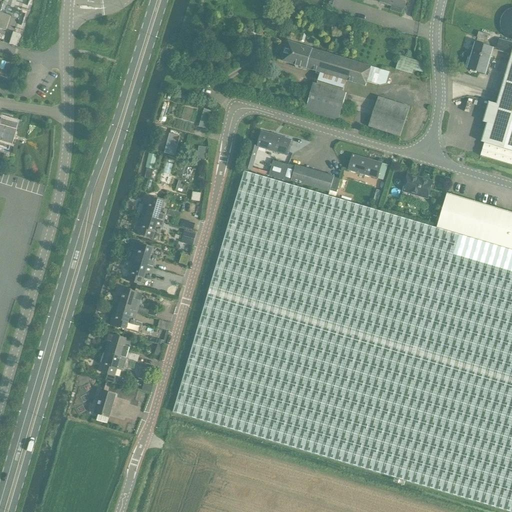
[(0,0),(0,27),(6,29),(10,16),(0,12),(0,4),(1,0),(0,0)]
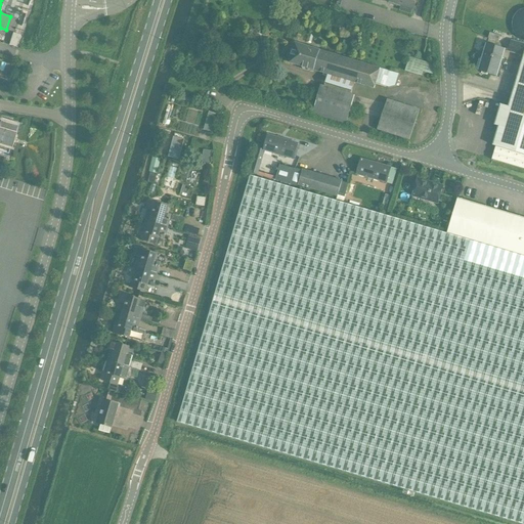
[(413,9),(416,0),(389,0),(389,2),(402,6),(400,10),(410,13),(411,9),(413,9)]
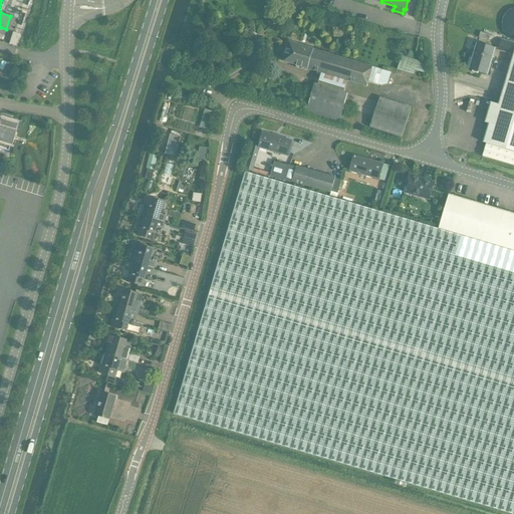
[(480,32),(479,37),(489,40),(491,35),(480,32)]
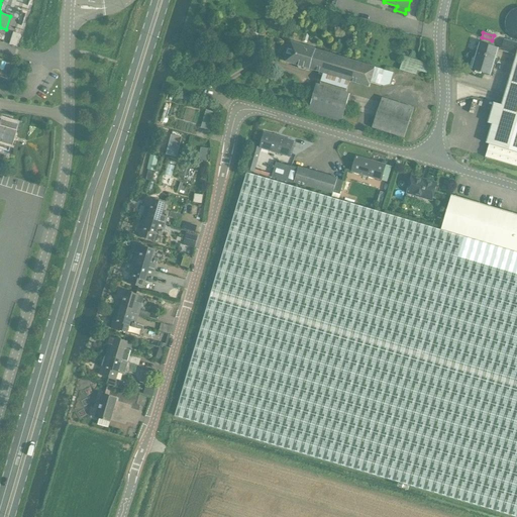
[(516,55),(516,52),(516,44),(506,41),(503,52),(516,55)]
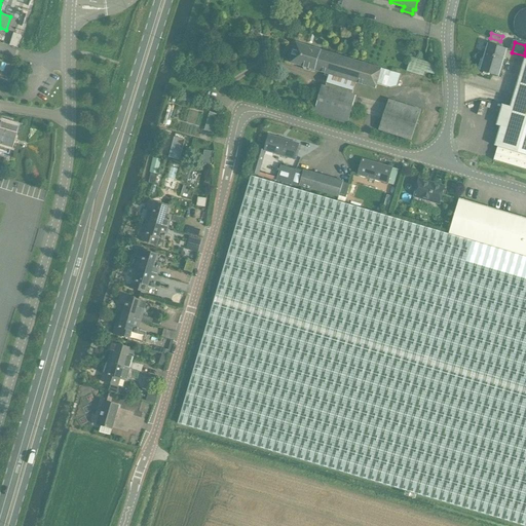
[(330,75),(327,87),(353,95),(357,82),(376,88),(377,83),(381,69),(296,43),(291,63),(303,67),(304,70),(308,71),(312,70),(330,75)]
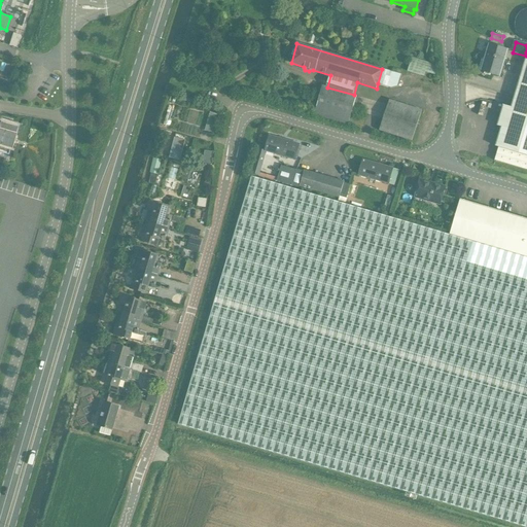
[(501,76),(508,50),(490,45),(483,71),(486,72),(485,74),(491,76),(491,74),(501,76)]
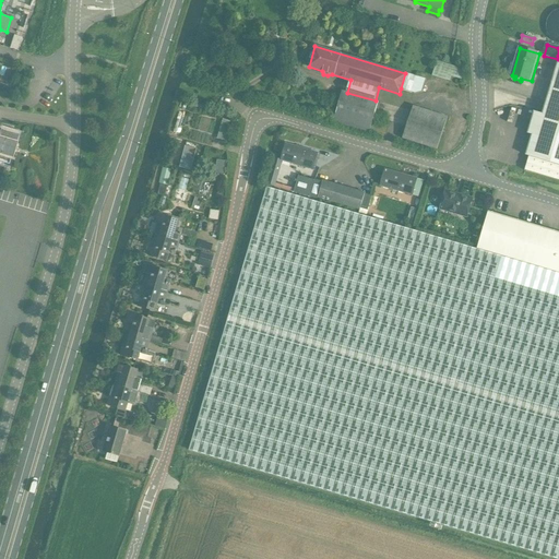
[(558,180),(558,57),(543,115),(534,113),(527,133),(532,134),(525,155),(530,156),(525,170),(558,180)]
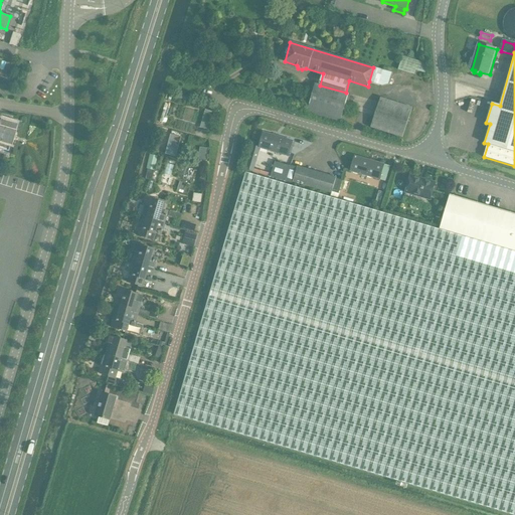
[(425,73),(428,64),(402,56),(398,70),(414,75),(416,70),(425,73)]
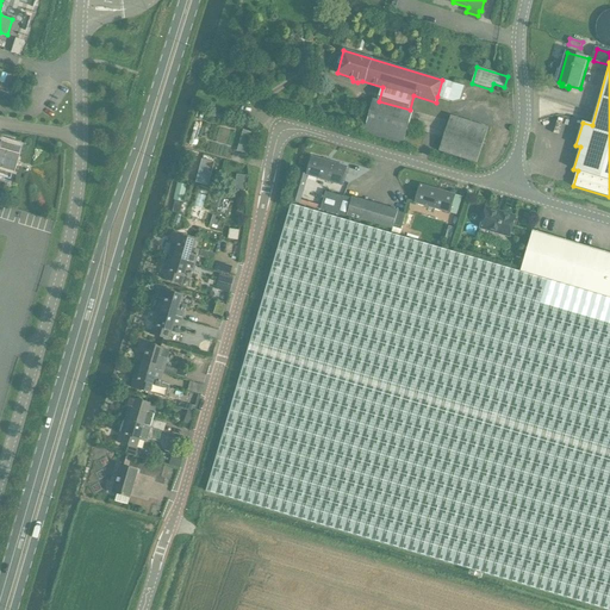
[(465,86),(442,80),(437,97),(454,103),(461,99),(465,86)]
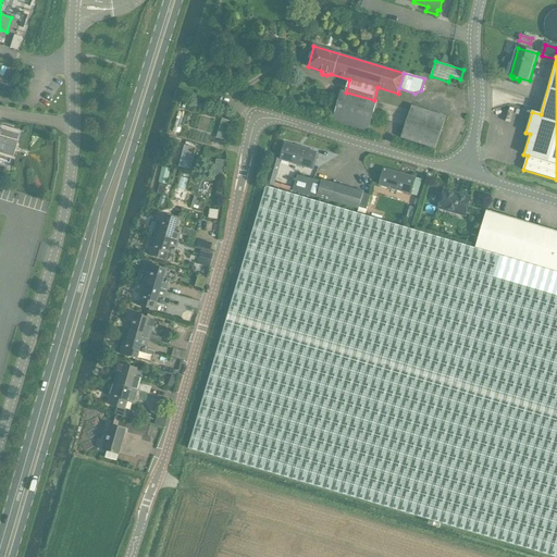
[(374,100),(346,93),(342,90),(332,122),(368,133),(378,101),(374,100)]
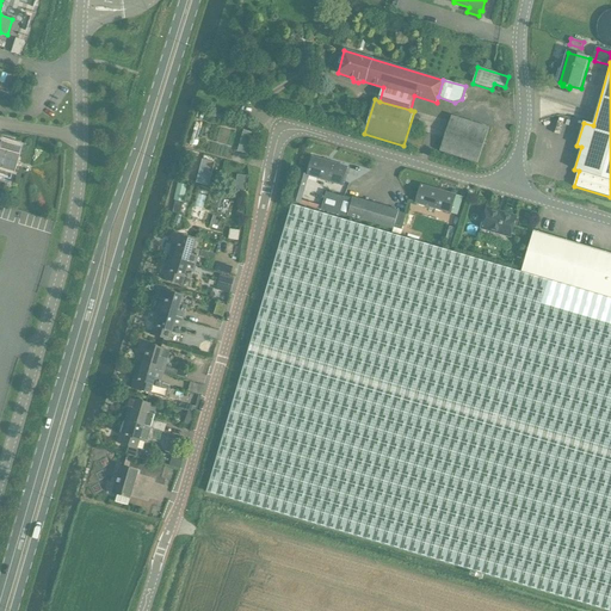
[(479,162),(489,128),(451,116),(440,150),(479,162)]
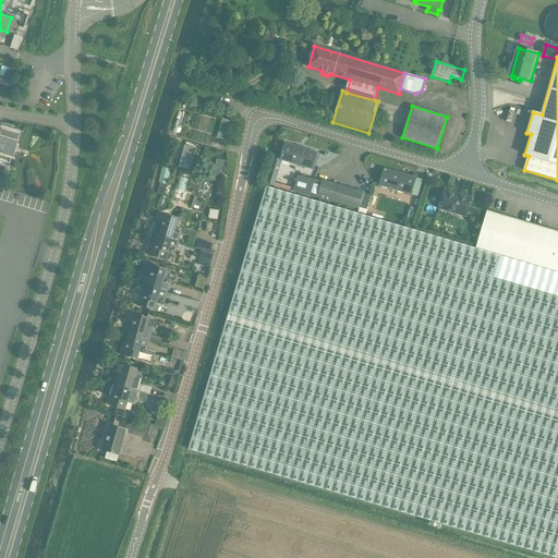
[(0,161),(9,165),(17,135),(1,130),(0,134),(0,161)]
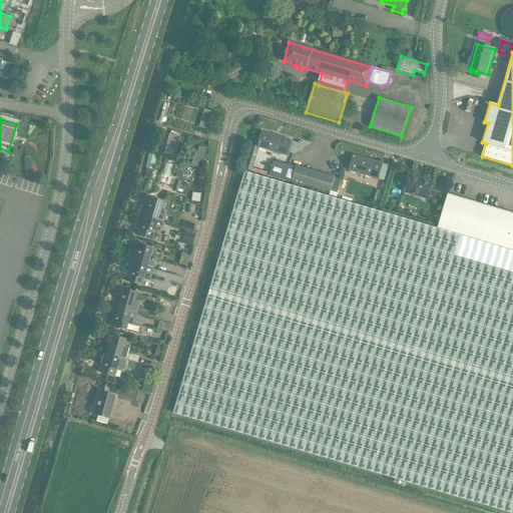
[(288,155),(292,140),(262,131),(258,146),(288,155)]
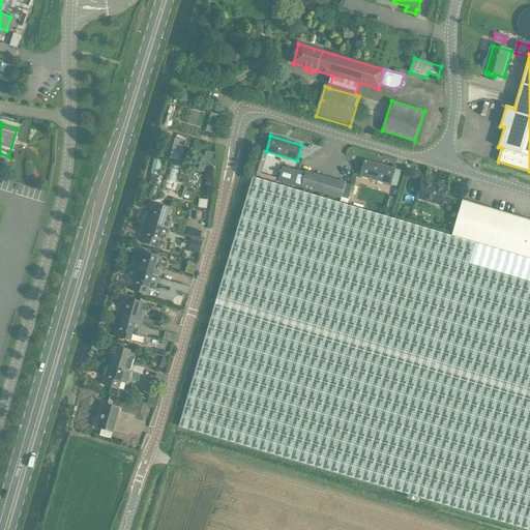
[(398,186),(402,172),(364,160),(360,175),(398,186)]
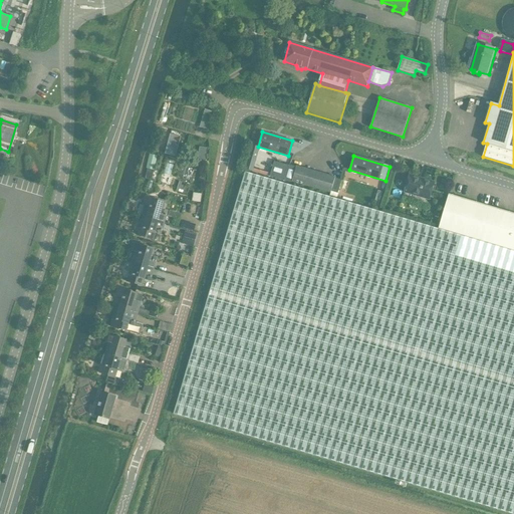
[(286,179),(292,181),(296,167),(290,165),(289,168),(276,164),(273,176),(286,179)]
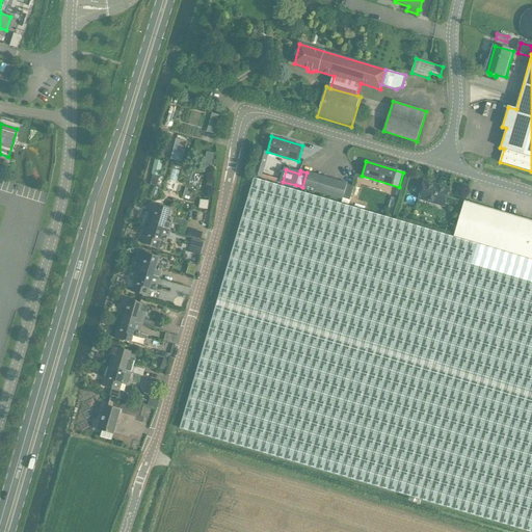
[(344,198),(348,184),(348,183),(308,171),(307,173),(302,187),(344,198)]
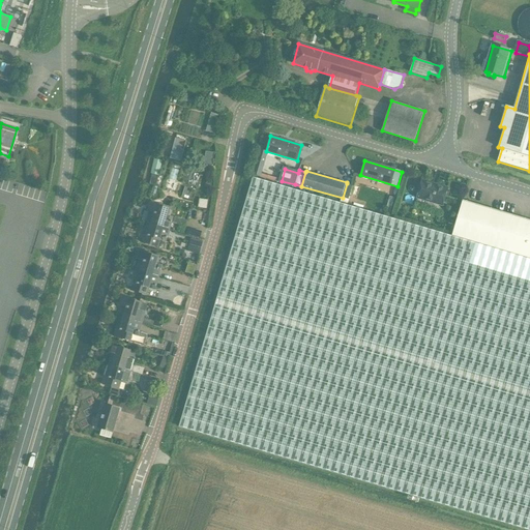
[(158,176),(151,174),(149,184),(155,186),(158,176)]
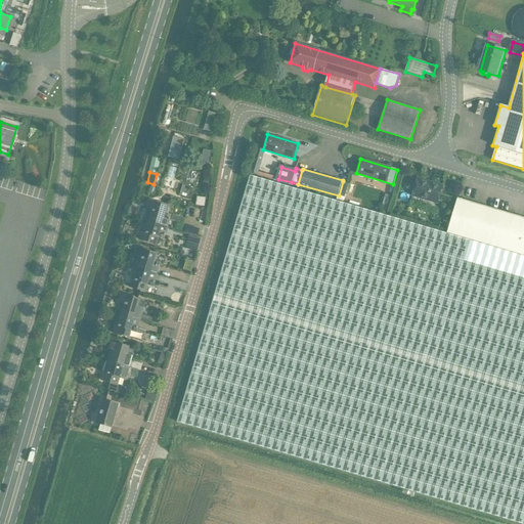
[(250,176),(176,423),(523,523),(523,256),(446,233),(250,176)]
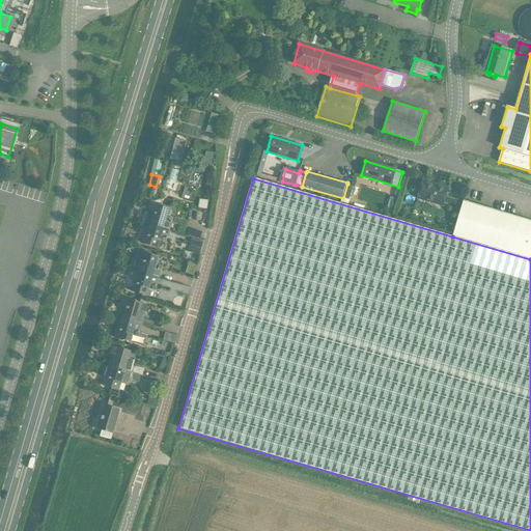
[(448,189),(422,182),(417,198),(443,206),(448,189)]
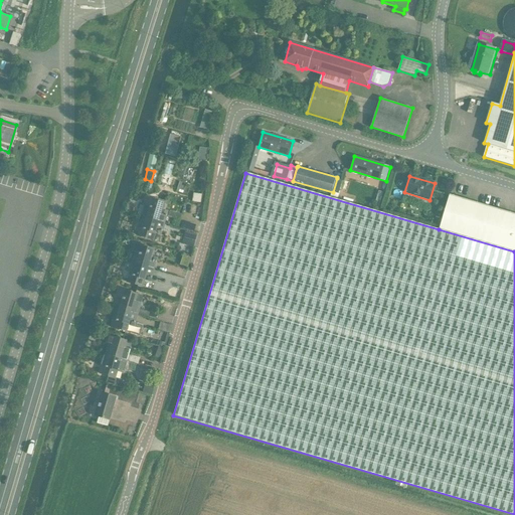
[(337,178),(333,192),(339,194),(343,180),(337,178)]
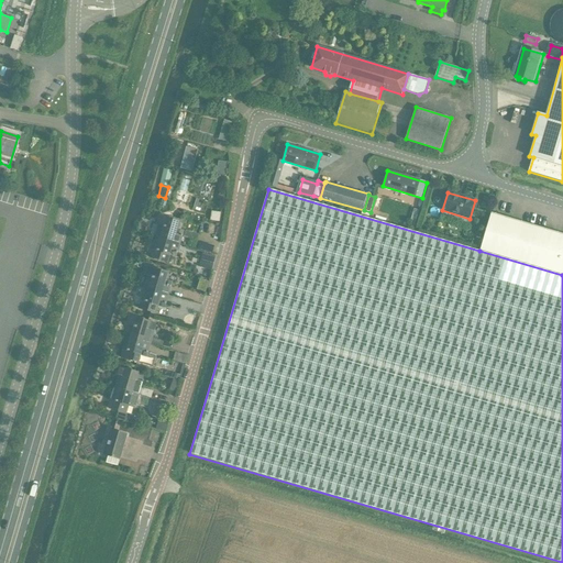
[(562,234),(492,213),(479,251),(562,275),(562,234)]
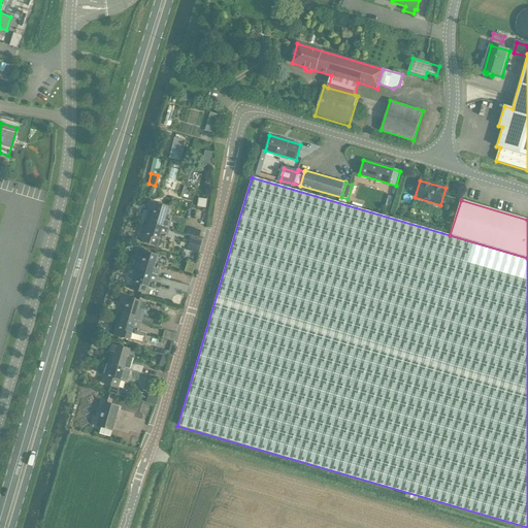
[(150,210),(146,222),(168,228),(170,222),(171,217),(166,215),(168,208),(149,203),(147,209),(150,210)]
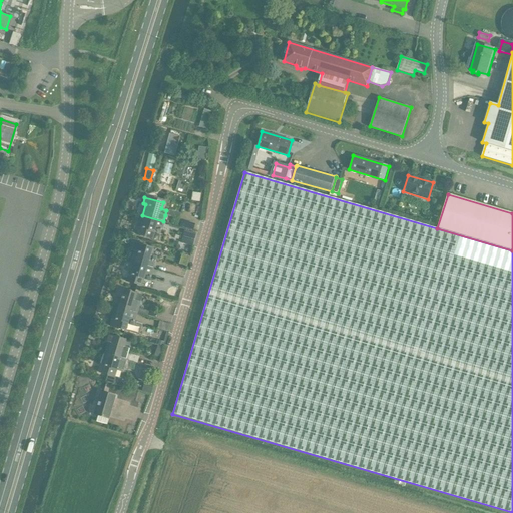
[(180,214),(166,210),(165,215),(178,220),(180,214)]
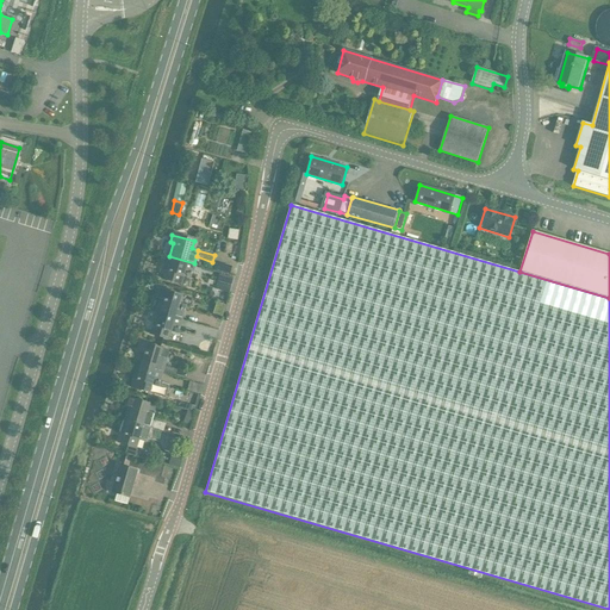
[(194,263),(169,256),(162,279),(181,285),(184,275),(191,278),(194,263)]
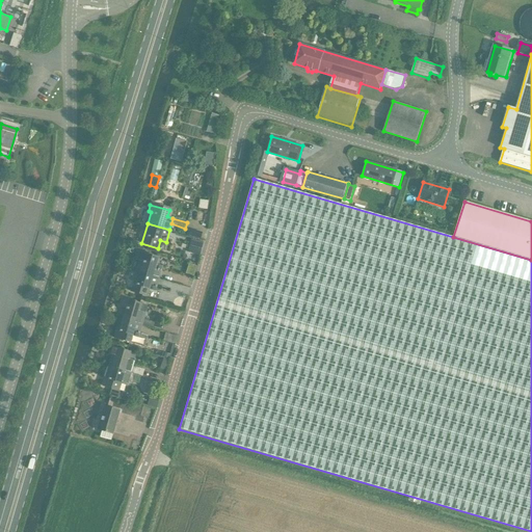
[(200,256),(203,243),(190,240),(187,253),(200,256)]
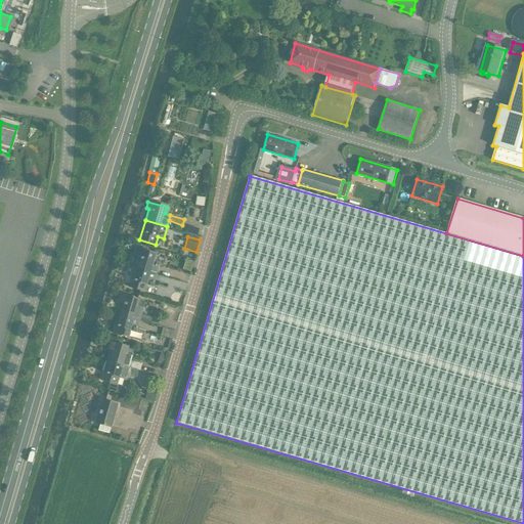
[(135,267),(156,273),(160,263),(163,264),(166,257),(136,249),(134,256),(138,257),(135,267)]
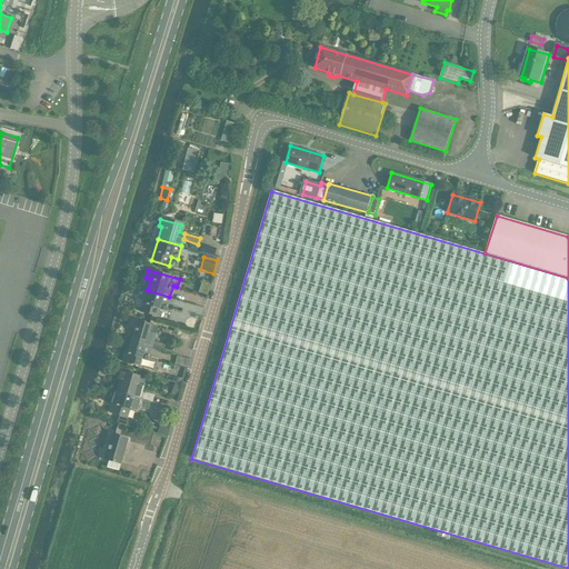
[(169,297),(147,290),(141,311),(169,319),(171,312),(166,310),(169,297)]
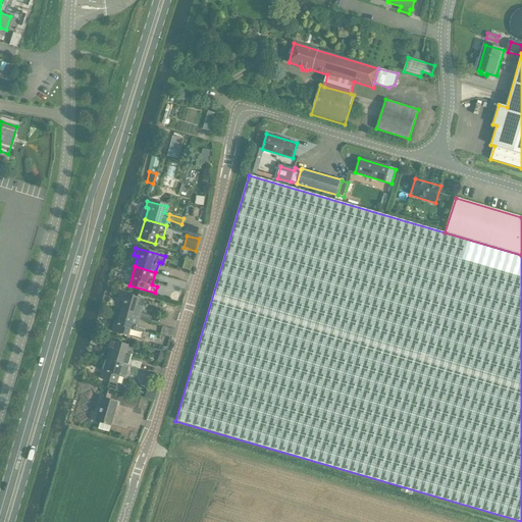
[(117,312),(139,318),(142,307),(137,305),(139,298),(121,293),(118,301),(120,302),(117,312)]
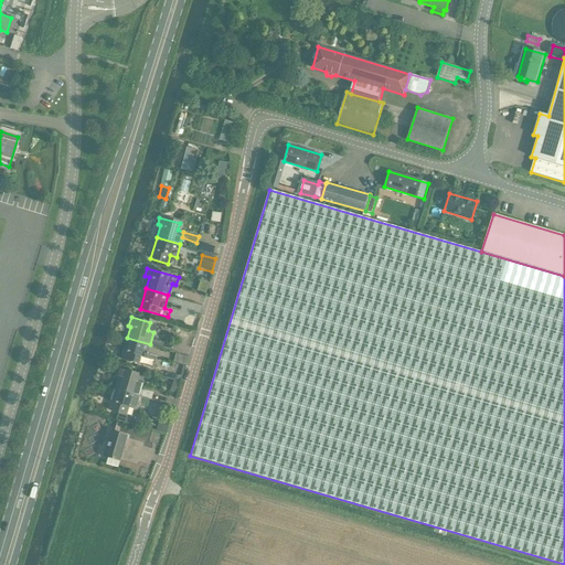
[(152,353),(148,352),(150,344),(127,338),(121,358),(155,366),(158,356),(151,355),(152,353)]
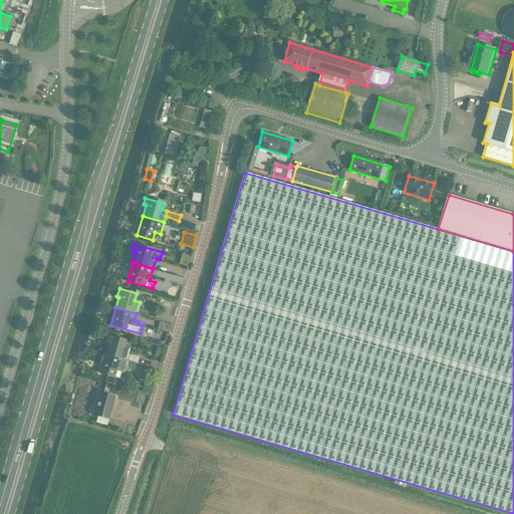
[(105,353),(126,359),(130,347),(123,346),(125,340),(107,335),(105,341),(108,342),(105,353)]
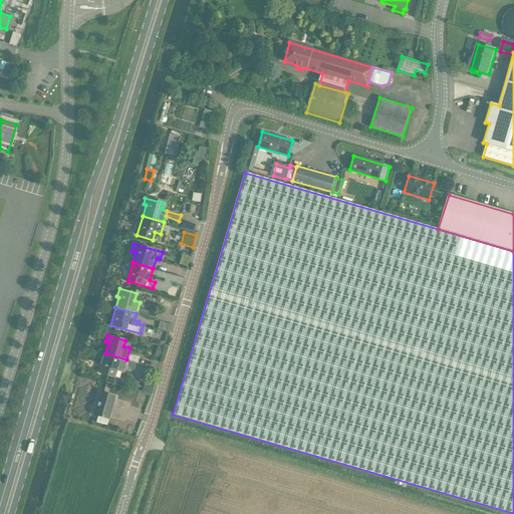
[(126,359),(105,353),(100,371),(115,376),(117,368),(123,370),(126,359)]
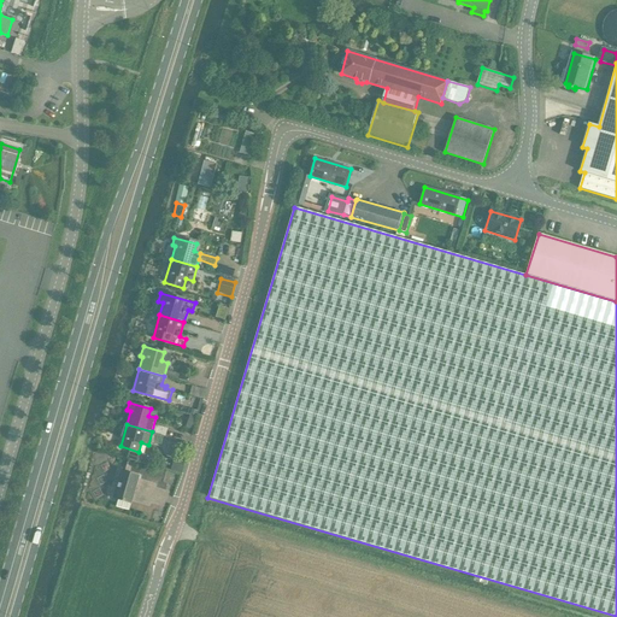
[(129,503),(137,477),(118,471),(111,498),(129,503)]
